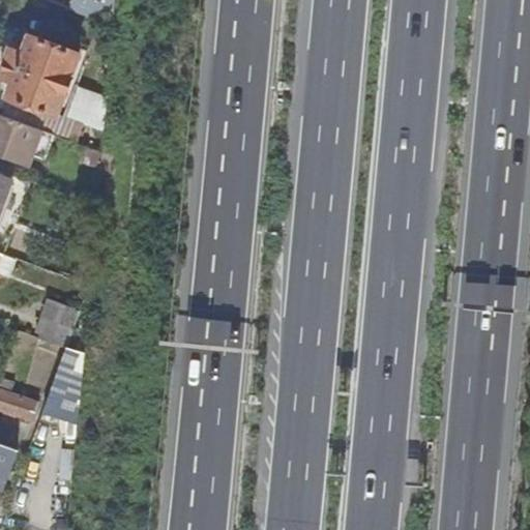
[(108,2),(102,0),(74,0),(74,1),(106,15),(108,2)]
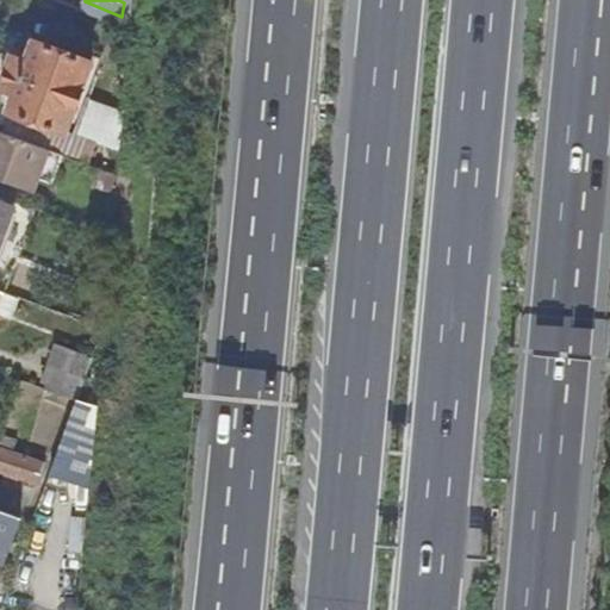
[(16,92),(8,110),(67,131),(79,95),(91,62),(35,41),(27,58),(14,54),(2,87),(16,92)]
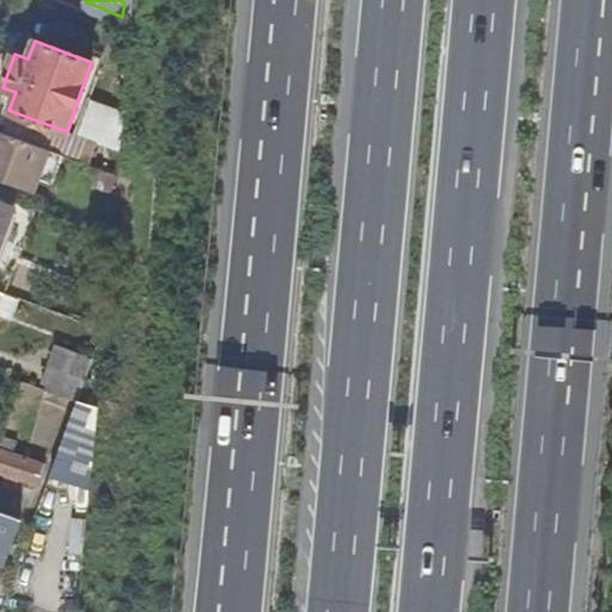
[(81,161),(115,173),(122,111),(79,96),(67,132),(90,141),(81,161)]
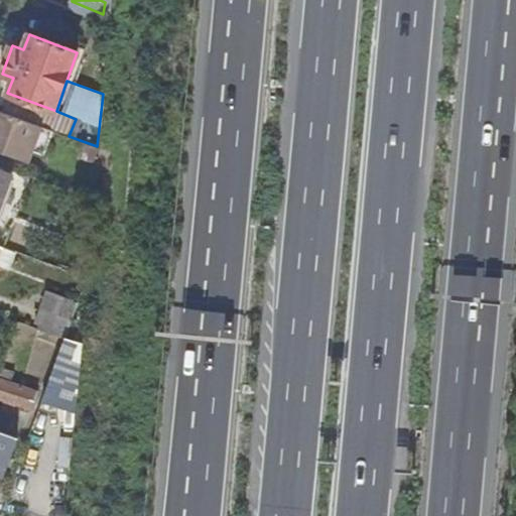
[(1,111),(40,125),(69,136),(76,119),(56,111),(7,93),(1,111)]
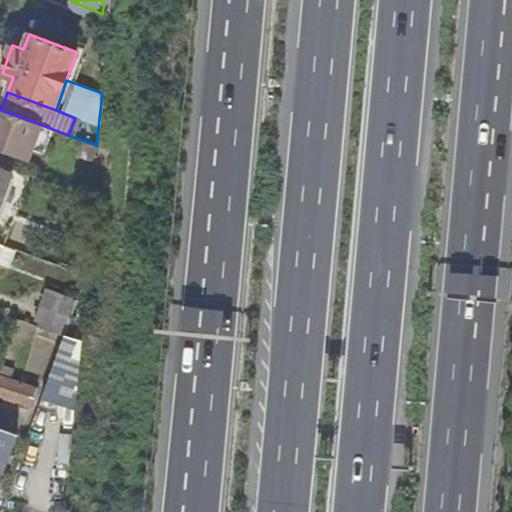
[(0,147),(28,157),(40,124),(1,110),(0,109),(0,147)]
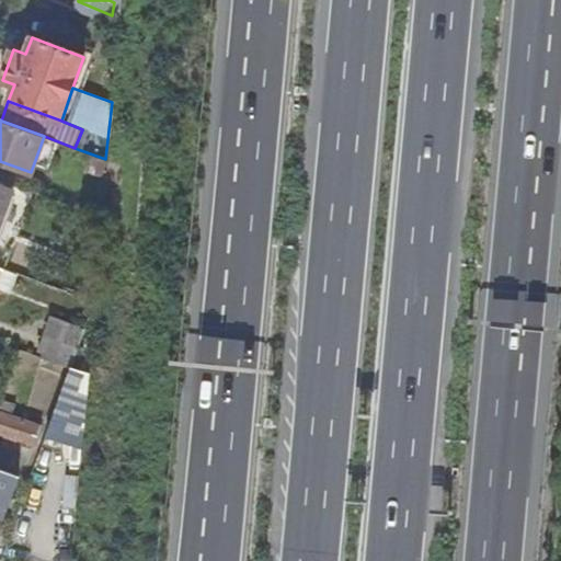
[(0,221),(10,193),(0,189),(0,221)]
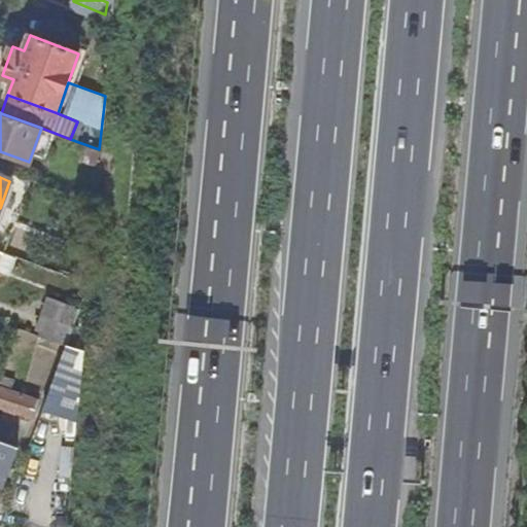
[(36,329),(66,341),(71,325),(42,315),(36,329)]
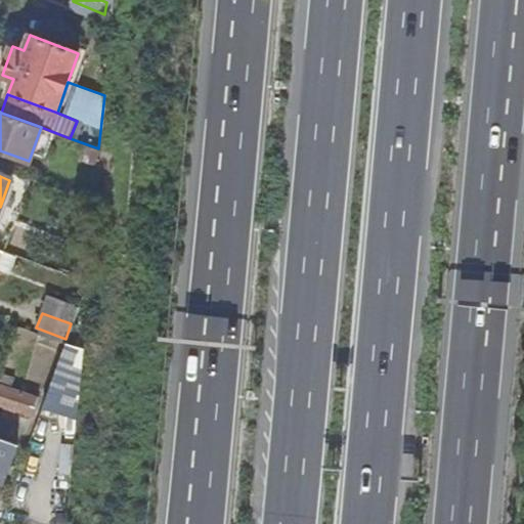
[(57,342),(54,410),(81,412),(85,343),(57,342)]
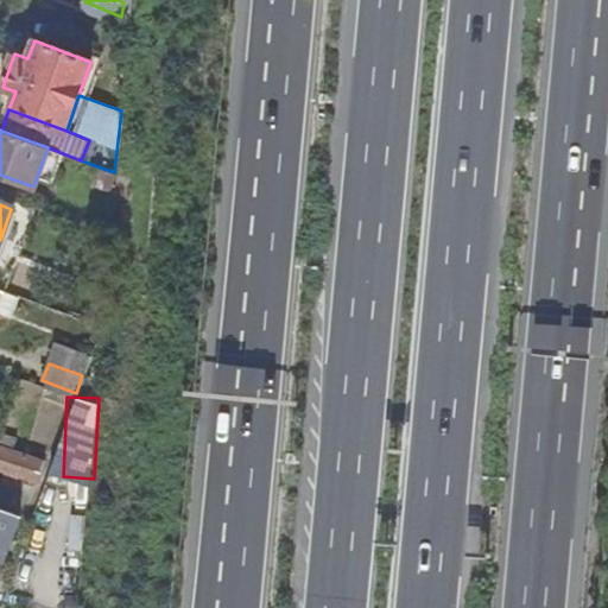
[(44,460),(0,444),(0,468),(7,472),(5,479),(16,482),(18,474),(37,480),(44,460)]
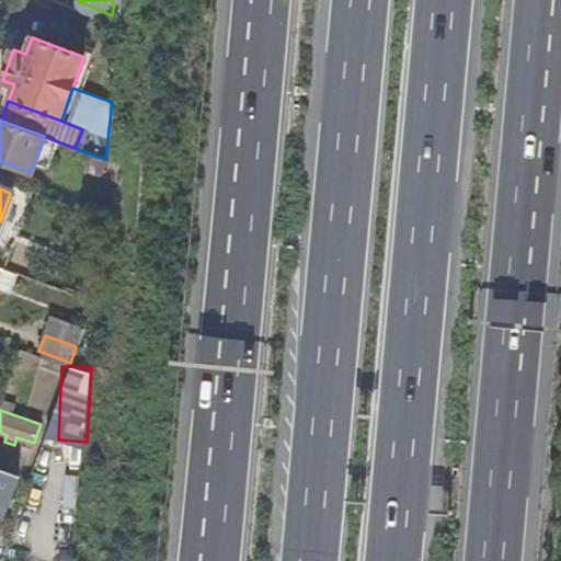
[(0,503),(8,506),(19,476),(0,468),(0,503)]
